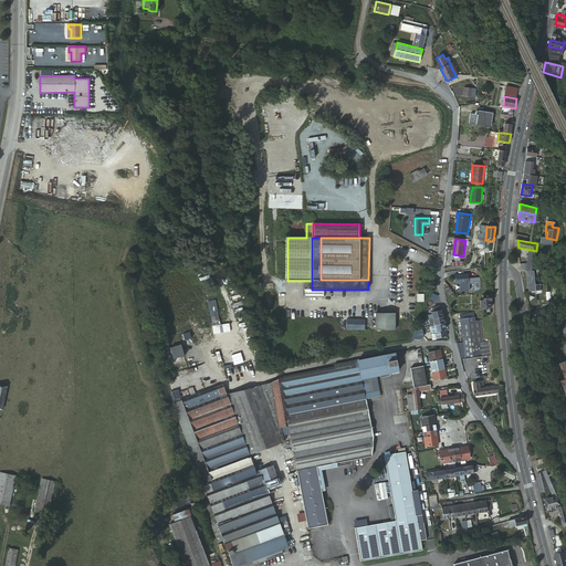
[(532,271),(527,270),(528,285),(536,284),(535,271),(532,271)]
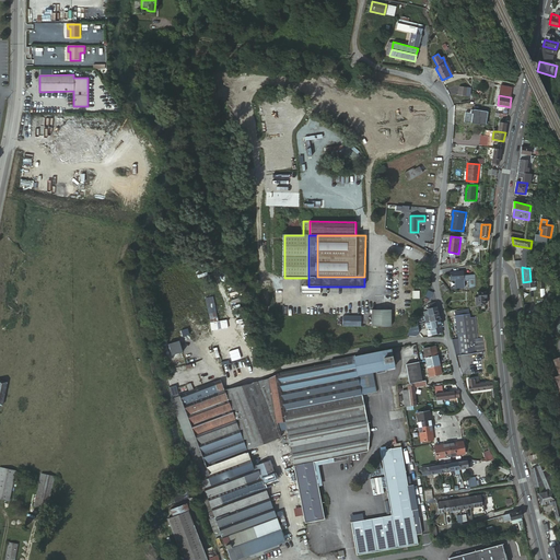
[(451,273),(452,281),(456,281),(456,289),(466,289),(465,272),(451,273)]
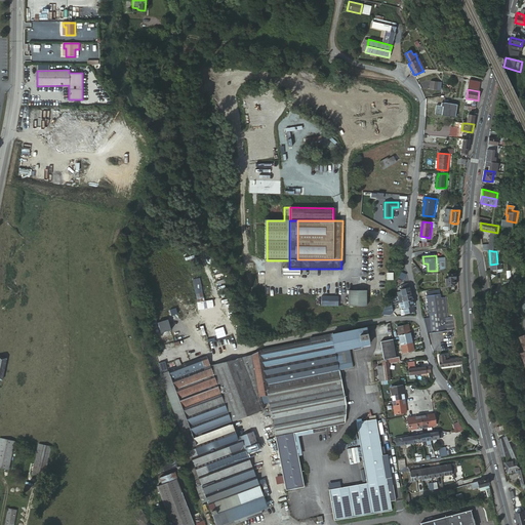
[(455,273),(448,274),(448,278),(445,278),(446,286),(455,286),(454,278),(455,279),(455,273)]
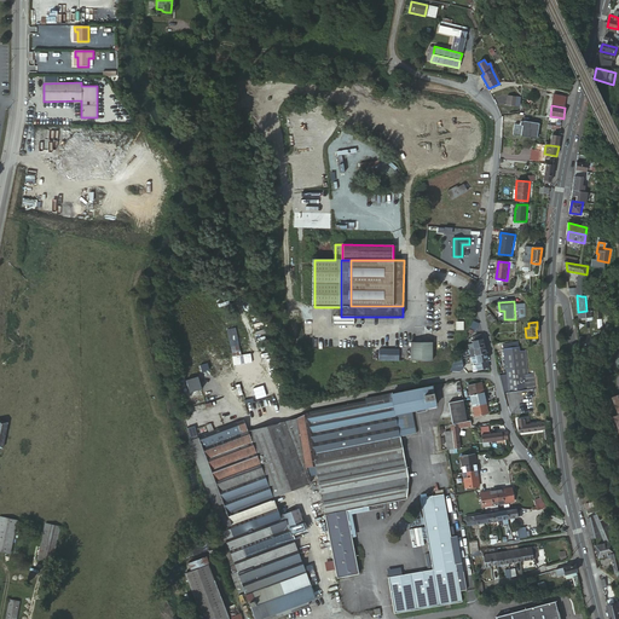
[(233,356),(243,353),(241,337),(230,340),(233,356)]
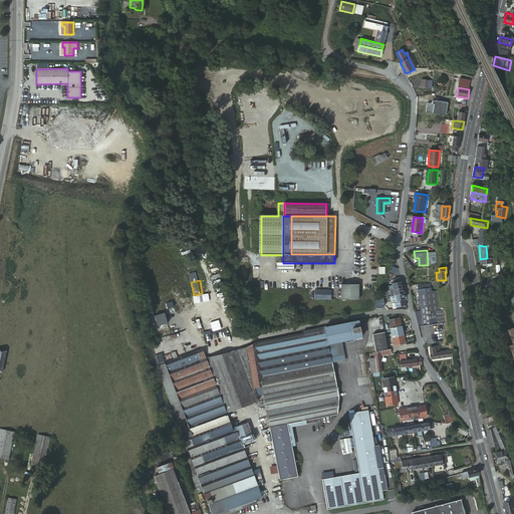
[(394,283),(393,284),(393,286),(394,290),(403,287),(402,281),(401,282),(395,283),(394,283)]
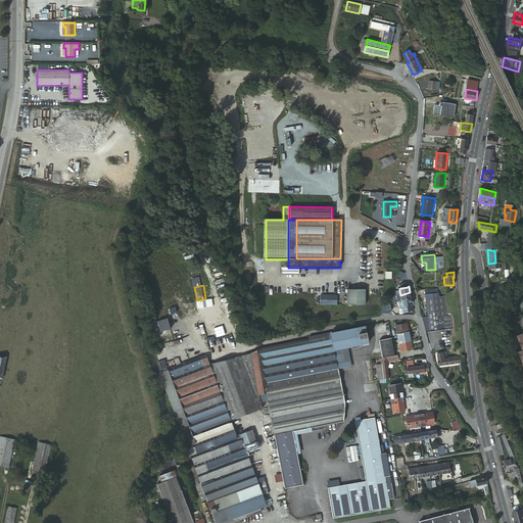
[(366,304),(366,289),(347,289),(348,304),(366,304)]
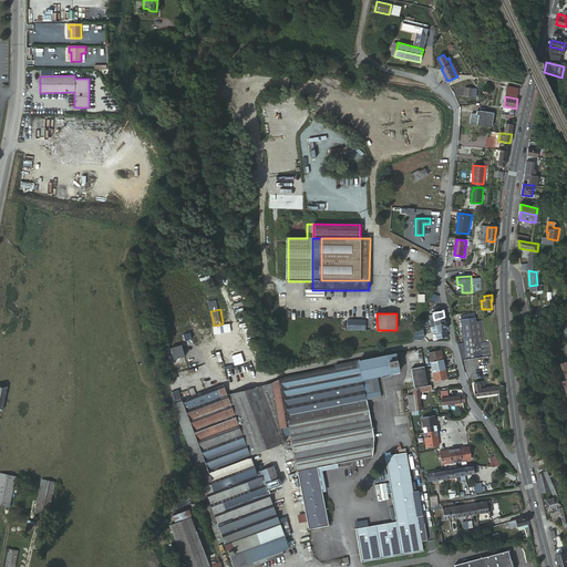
[(460,344),(463,360),(493,356),(491,341),(485,342),(482,321),(477,321),(476,318),(462,320),(465,343),(460,344)]
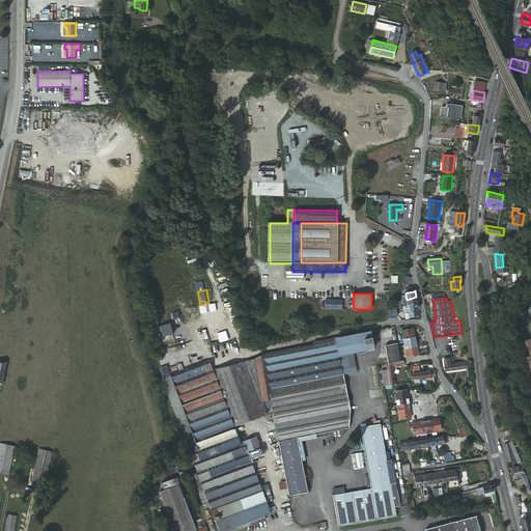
[(326,309),(342,309),(342,300),(326,299),(326,309)]
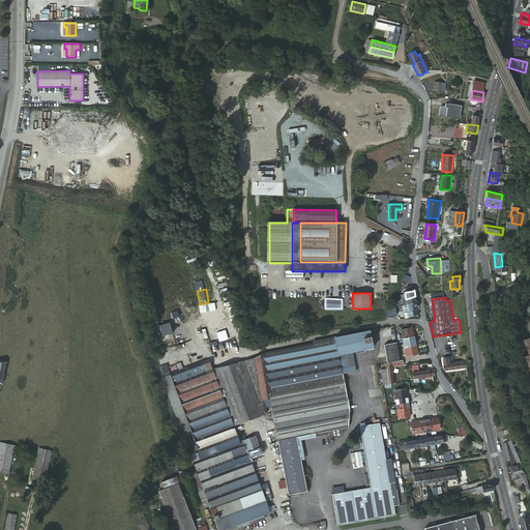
[(420,315),(417,302),(407,304),(404,305),(406,312),(413,310),(415,317),(420,315)]
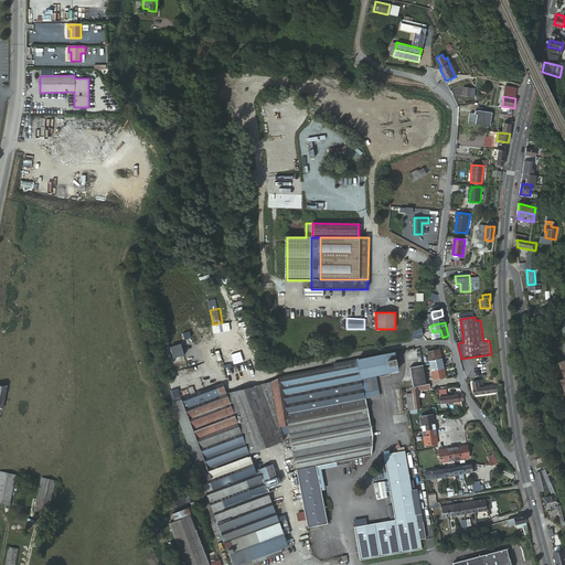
[(420,328),(417,329),(413,338),(412,340),(419,340),(423,336),(420,328)]
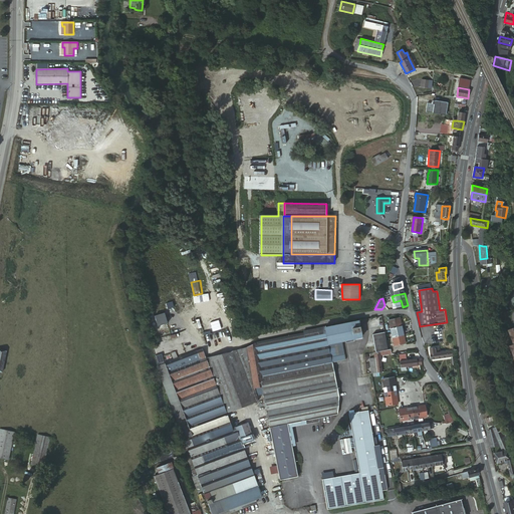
[(393,332),(404,330),(401,317),(390,320),(393,332)]
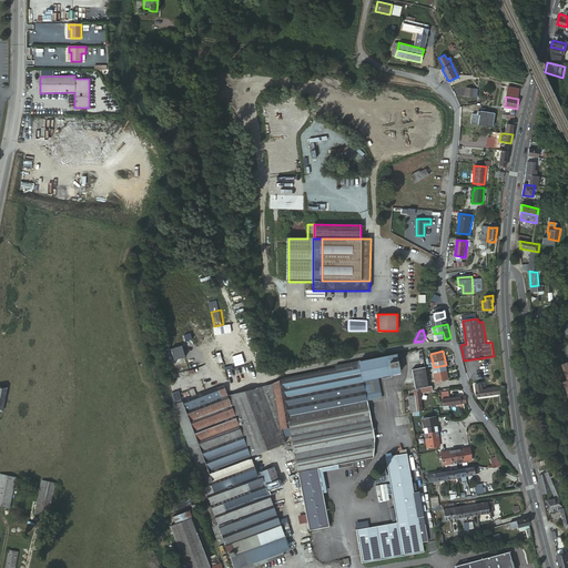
[(397,354),(361,362),(365,381),(379,377),(402,373),(397,354)]
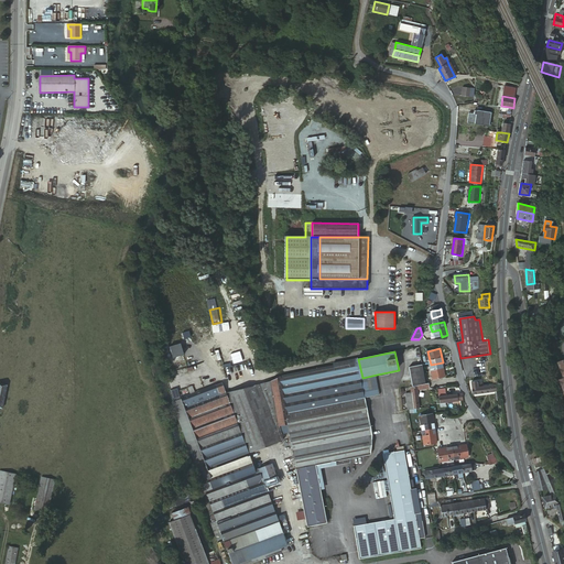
[(335,365),(292,375),(281,377),(289,414),(366,397),(365,393),(362,378),(358,359),(358,358),(335,364),(335,365)]
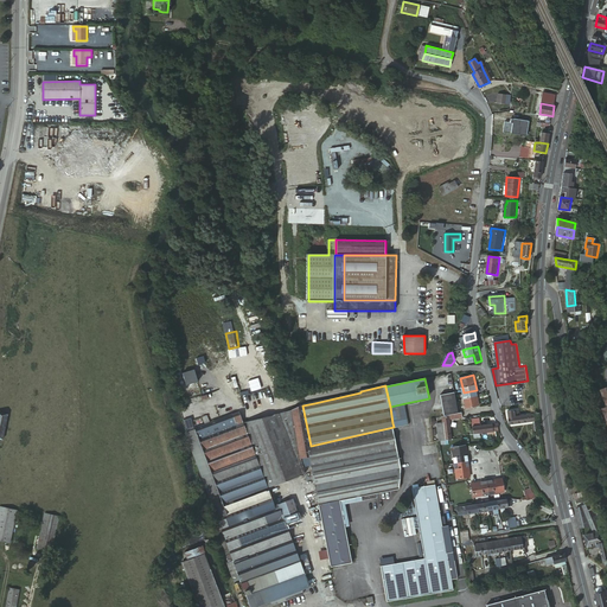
[(480,406),(477,390),(464,393),(466,408),(480,406)]
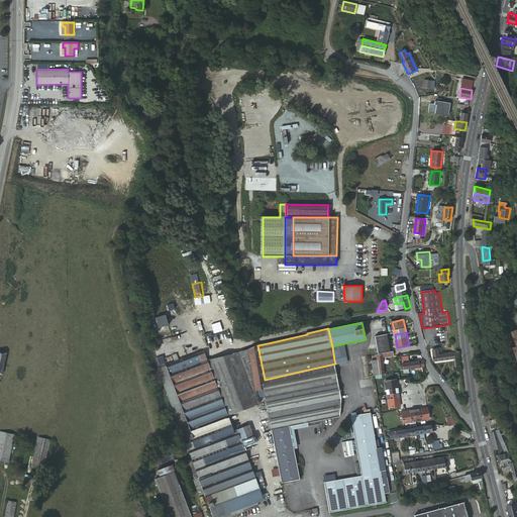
[(391,352),(391,349),(388,335),(388,333),(375,336),(378,354),(383,353),(387,352),(391,352)]
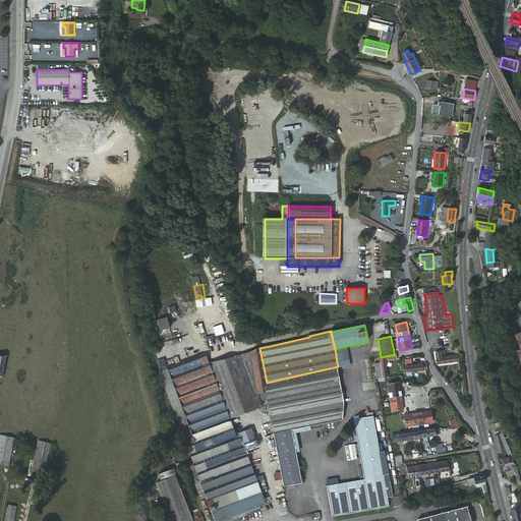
[(348,346),(335,349),(337,363),(351,360),(348,346)]
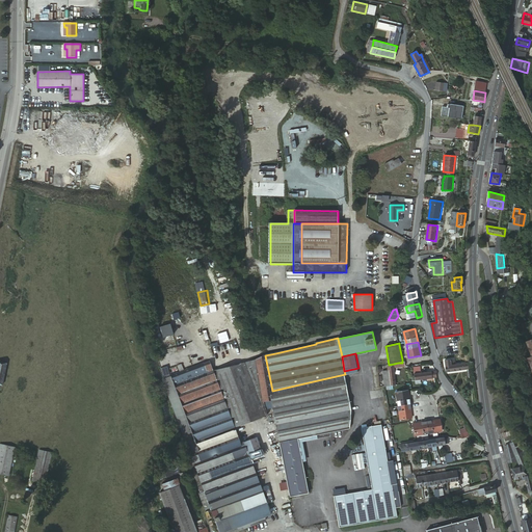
[(272,391),(265,355),(257,360),(266,401),(268,401),(274,400),(272,391)]
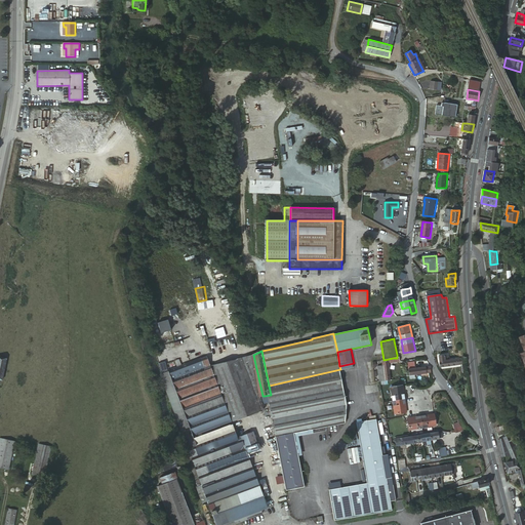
[(167,369),(161,371),(169,397),(177,420),(187,416),(173,378),(211,365),(207,355),(167,369)]
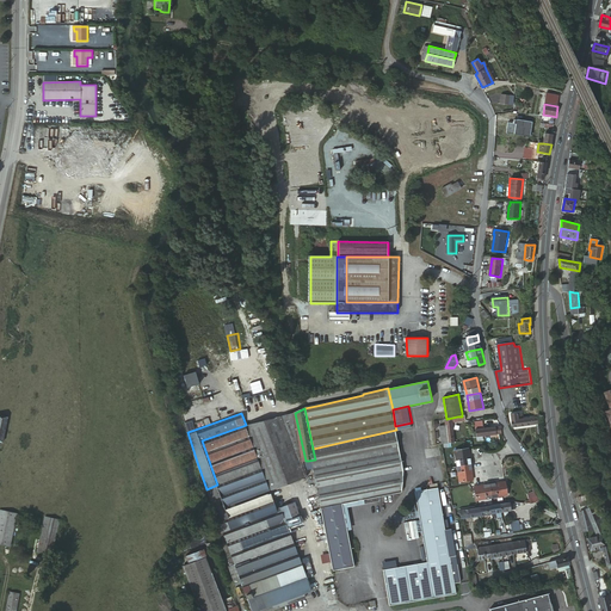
[(295,413),(246,425),(263,467),(271,489),(288,483),(309,475),(306,461),(295,413)]
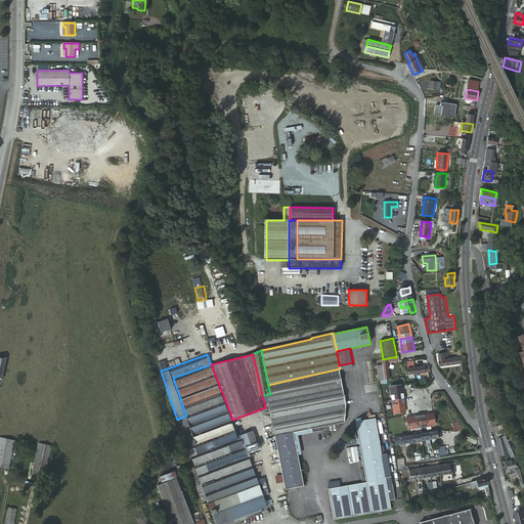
[(165,359),(159,360),(161,370),(167,368),(165,359)]
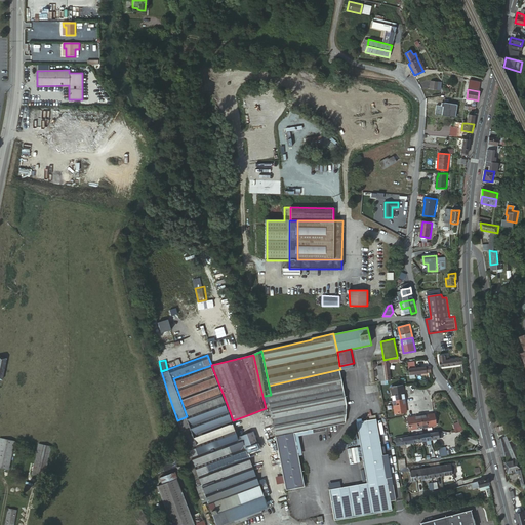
[(226,401),(211,365),(173,378),(187,416),(226,401)]
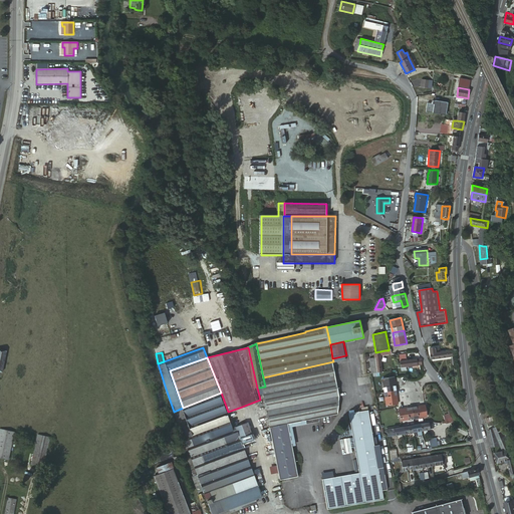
[(273,427),(291,424),(340,414),(341,400),(333,362),(333,361),(263,377),(265,387),(266,394),(273,427)]
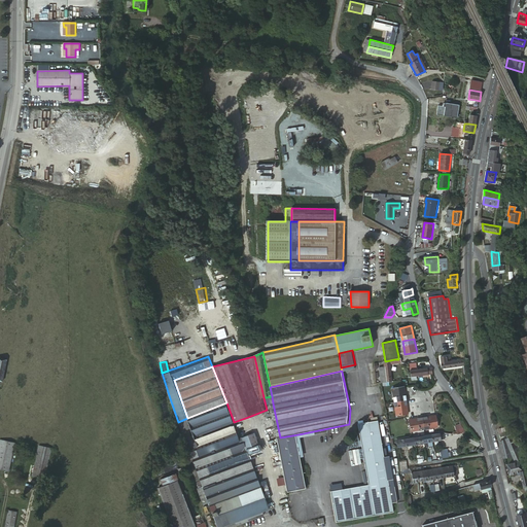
[(395,401),(407,400),(405,387),(393,388),(395,401)]
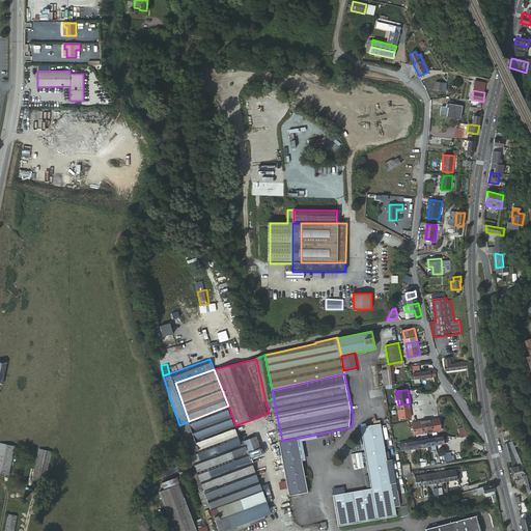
[(412,417),(410,403),(398,404),(400,418),(412,417)]
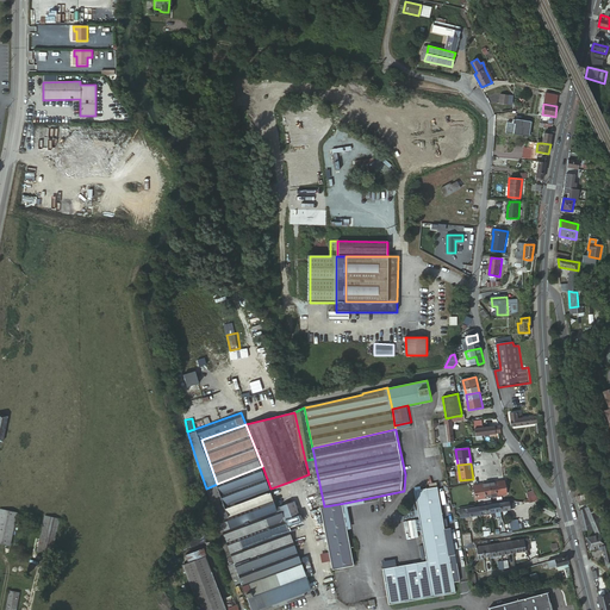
[(262,466),(217,484),(225,505),(267,490),(271,489),(262,466)]
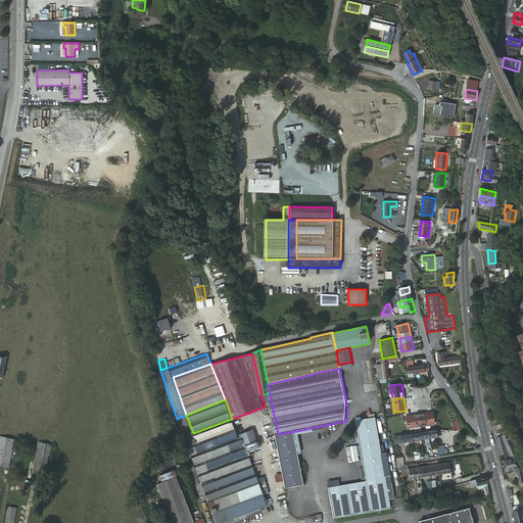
[(433,413),(420,415),(422,426),(435,424),(433,413)]
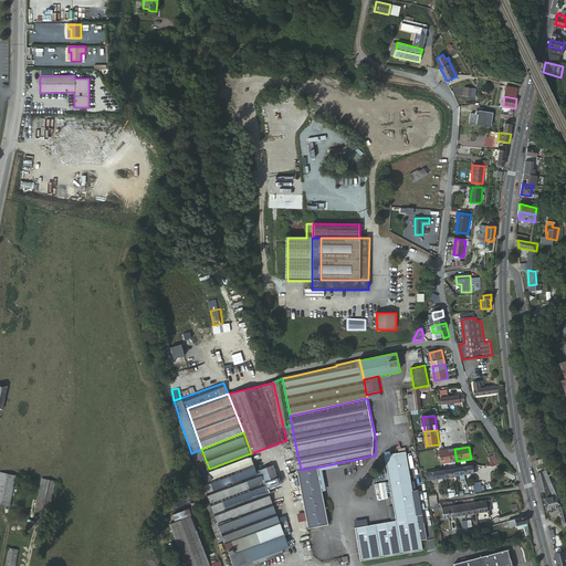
[(201,449),(191,453),(198,471),(199,473),(209,469),(201,449)]
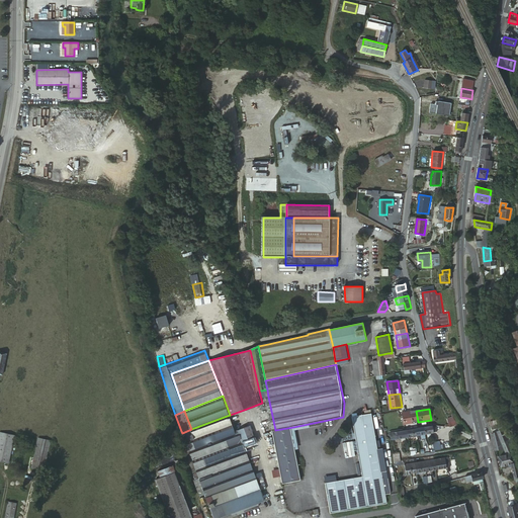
[(418,422),(416,411),(403,413),(405,424),(418,422)]
